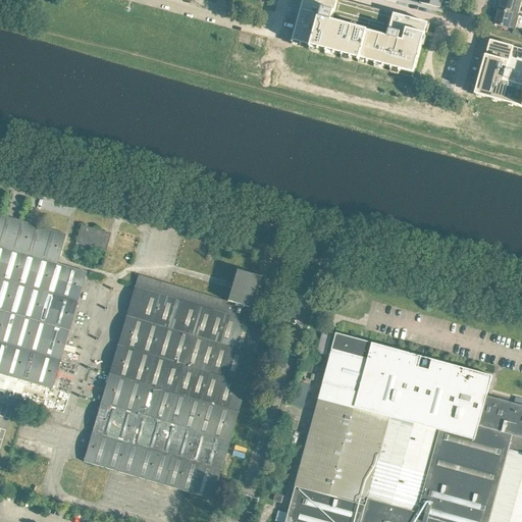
[(345,0),(303,0),(292,44),(413,77),(428,22),(345,0)]
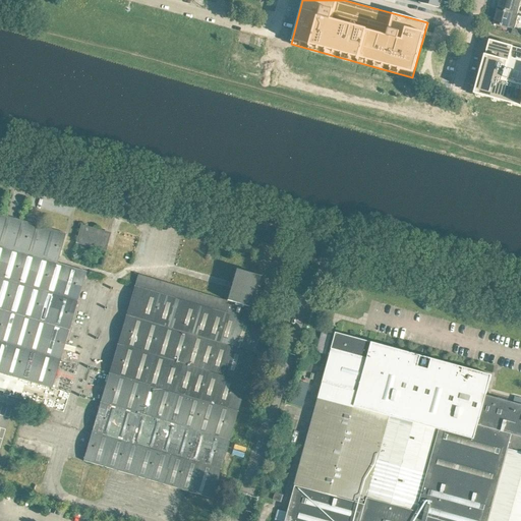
[(517,15),(520,1),(515,0),(500,0),(498,10),(517,15)]
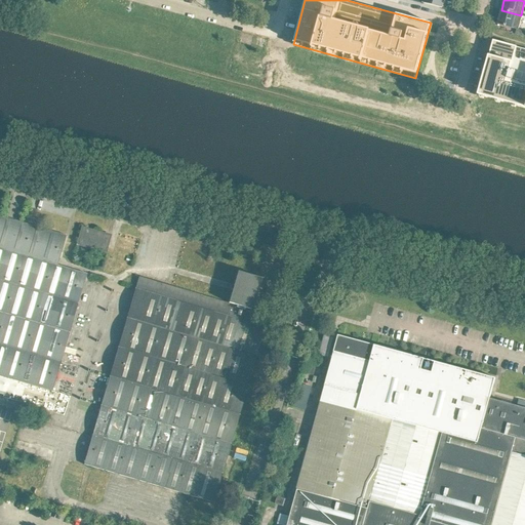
[(522,15),(521,15),(501,10),(498,24),(517,29),(519,29),(522,15)]
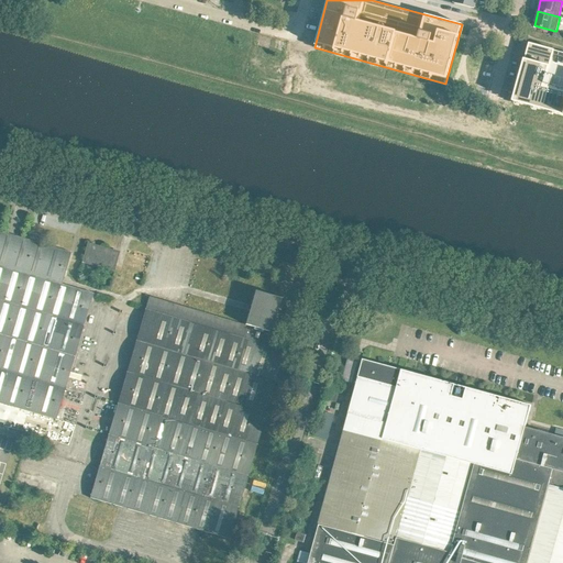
[(562,52),(529,43),(514,102),(562,116),(562,52)]
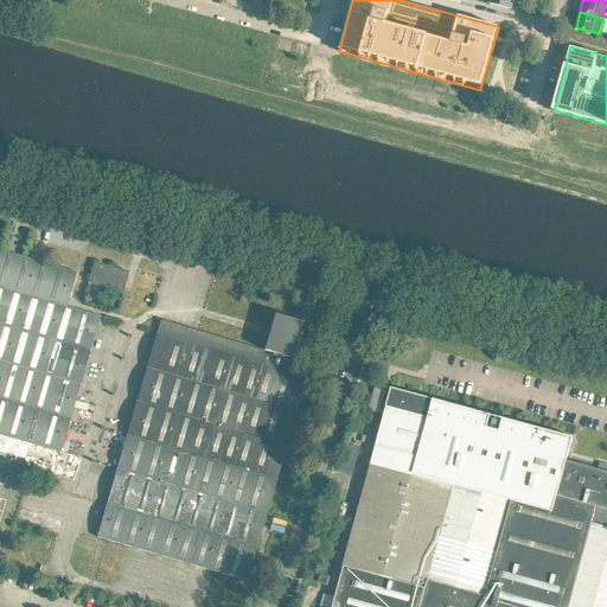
[(0,249),(0,286),(66,306),(76,273),(18,255),(17,260),(6,256),(7,251),(0,249)]
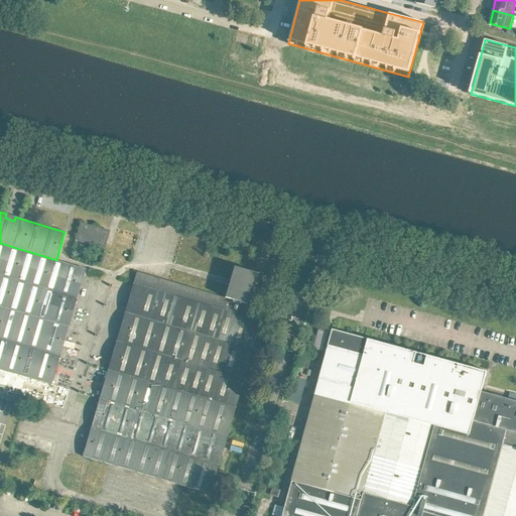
[(85,269),(56,260),(0,243),(0,369),(51,384),(85,269)]
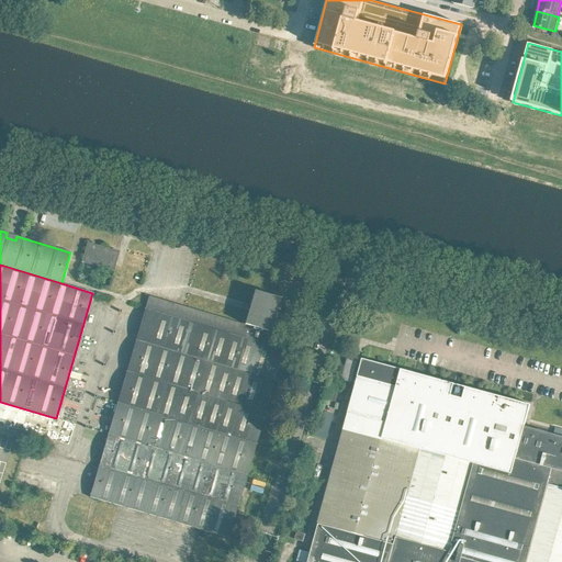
[(255,291),(245,325),(240,337),(270,345),(273,333),(270,332),(271,327),(278,329),(279,324),(272,322),(273,317),(274,318),(280,299),(255,291)]
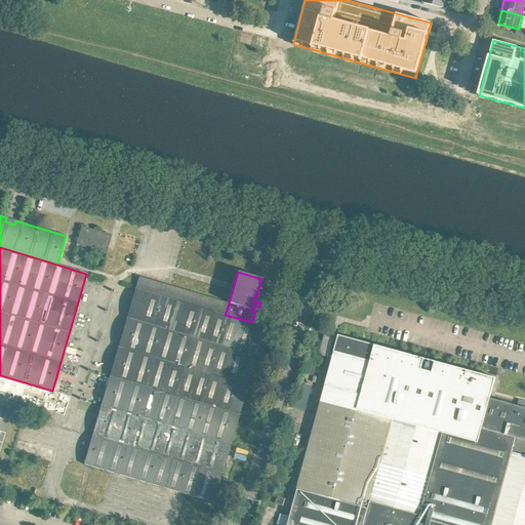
[(266,326),(252,322),(225,315),(229,304),(139,277),(84,465),(213,502),(266,326)]
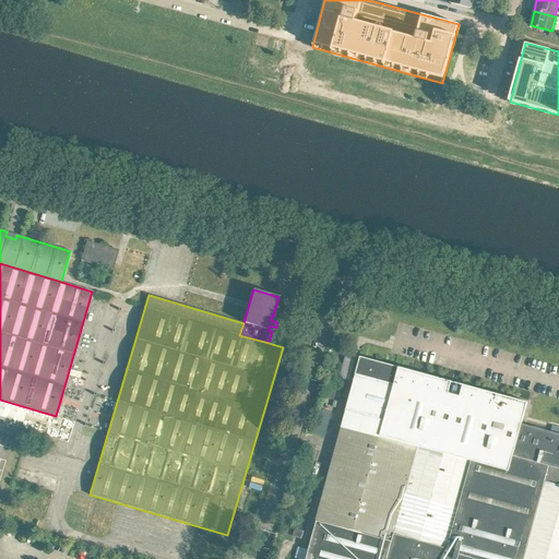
[(485,330),(484,336),(497,340),(498,333),(485,330)]
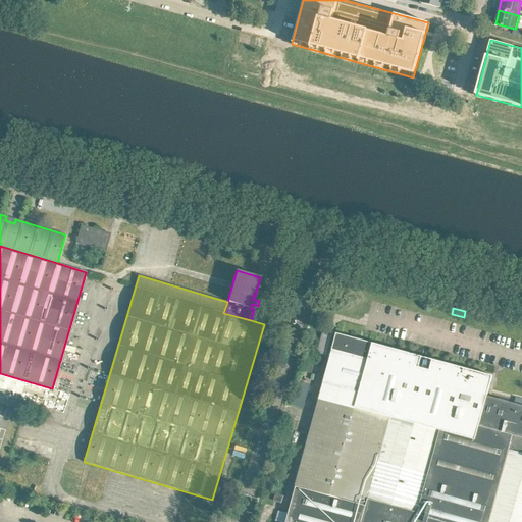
[(317,353),(327,356),(332,335),(322,333),(317,353)]
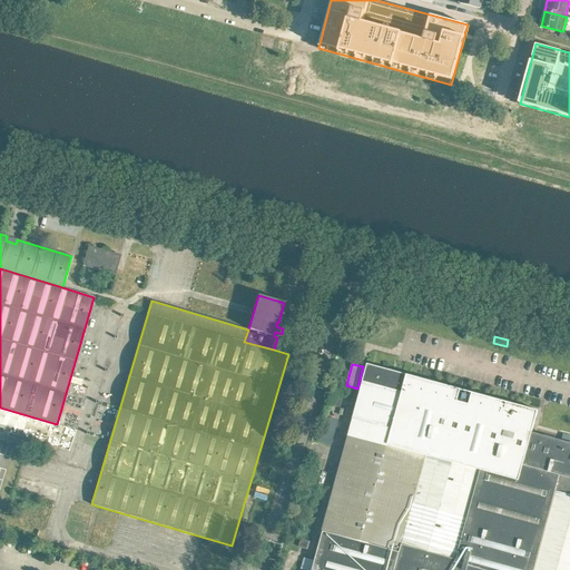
[(532,432),(538,411),(369,364),(350,434),(426,455),(481,471),(519,481),(523,465),(532,432)]
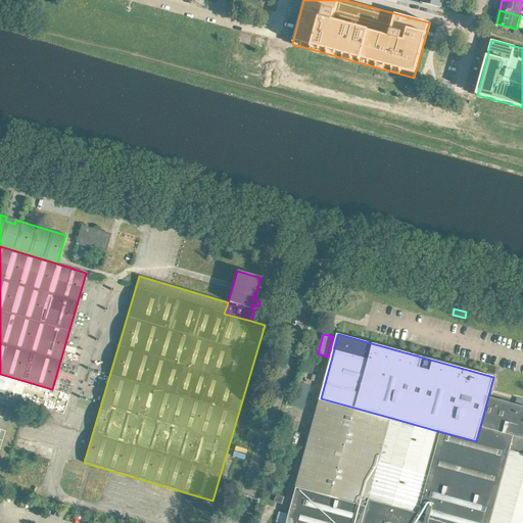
[(522,406),(488,396),(480,427),(514,436),(510,449),(522,453),(522,406)]
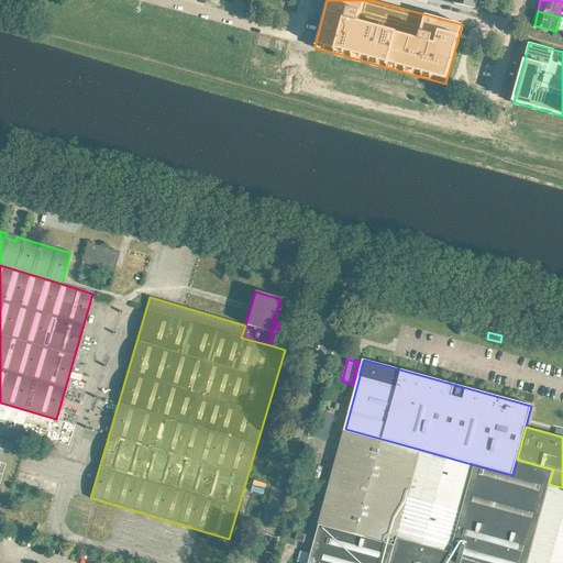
[(397,538),(421,450),(345,429),(319,526),(395,545),(397,538)]
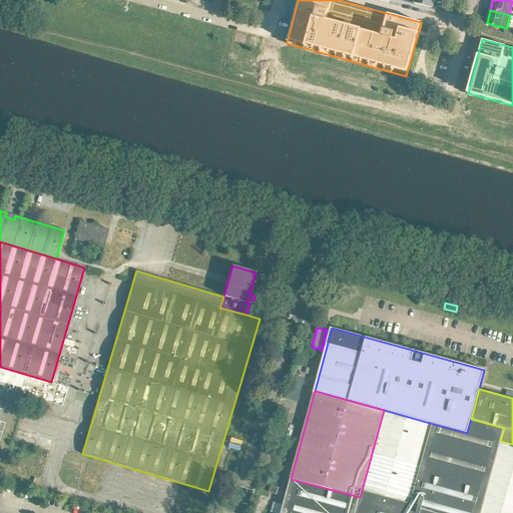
[(411,504),(433,424),(384,410),(362,490),(411,504)]
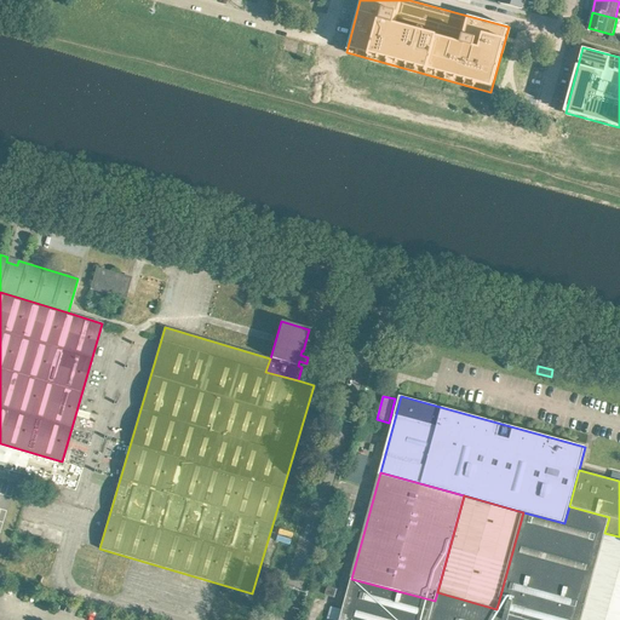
[(537,619),(580,619),(604,533),(609,517),(569,506),(564,523),(523,512),(497,609),(537,619)]
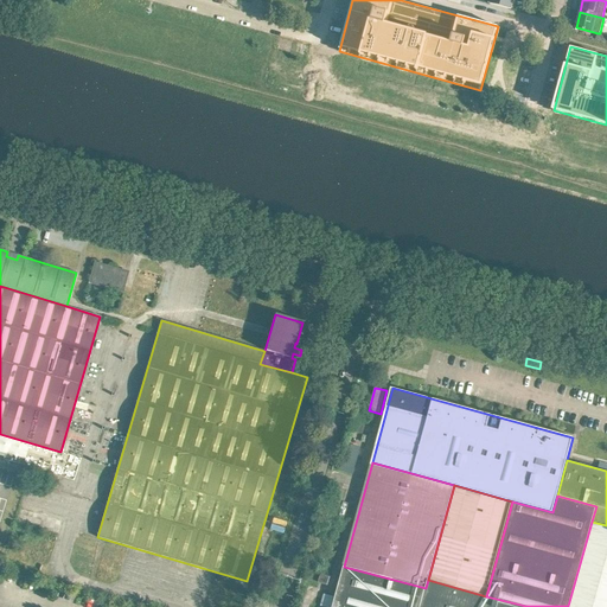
[(606,606),(606,525),(592,522),(568,606),(606,606)]
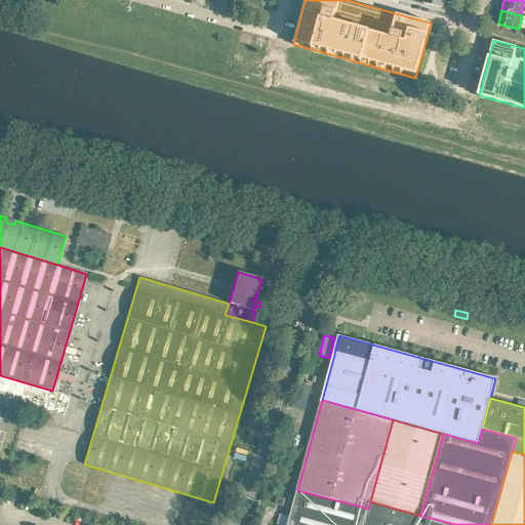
[(454,524),(420,516),(370,501),(368,509),(297,490),(287,524),(454,524)]
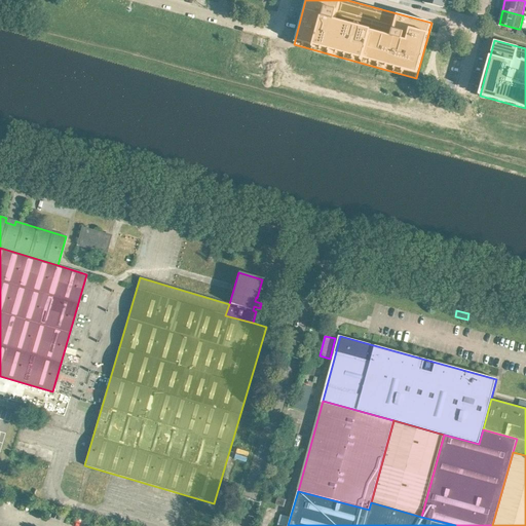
[(276,504),(284,506),(286,499),(278,497),(276,504)]
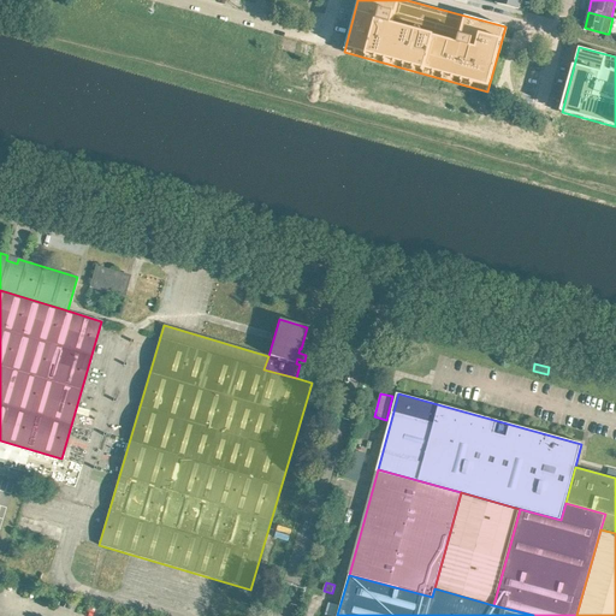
[(326,615),(336,615),(338,606),(329,604),(326,615)]
